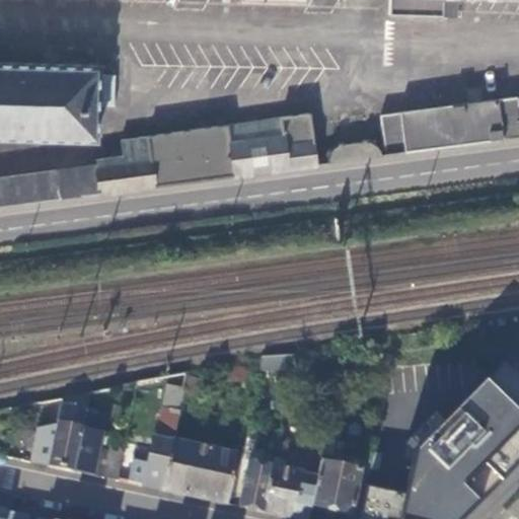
[(518,0),(384,0),(385,13),(437,15),(451,13),(451,0),(518,0)]
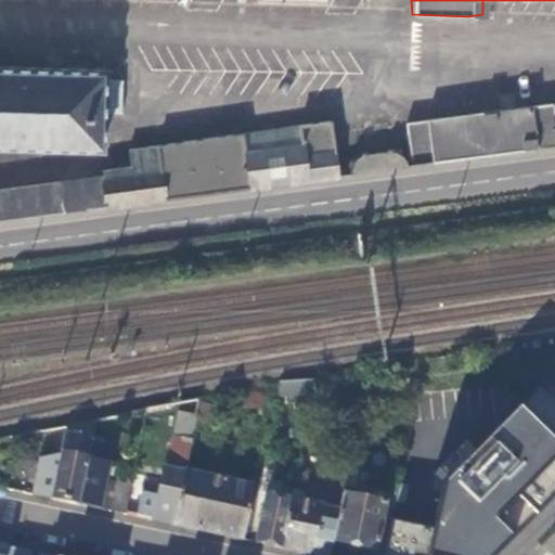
[(0,142),(93,145),(95,75),(0,72),(0,142)]
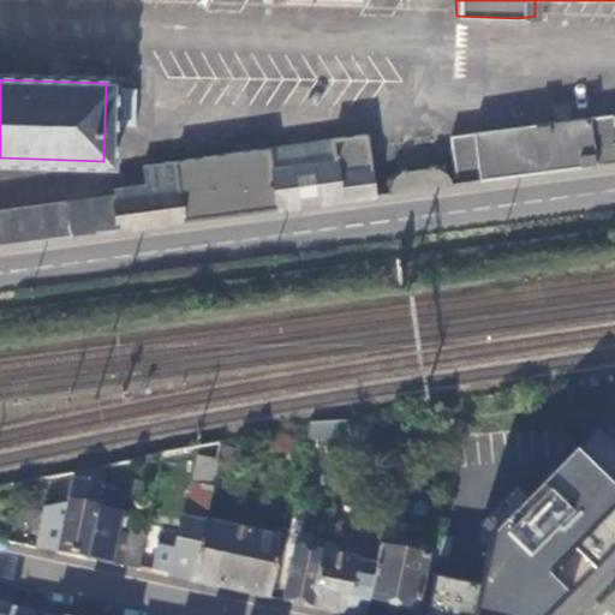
[(446,136),(453,185),(614,162),(614,126),(609,127),(607,114),(446,136)]
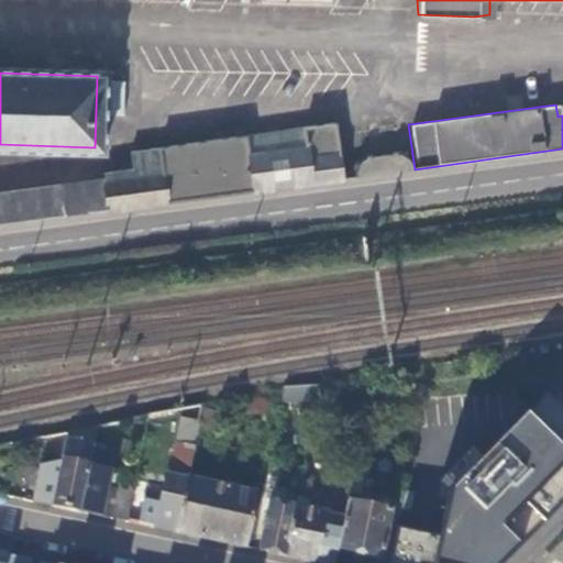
[(0,224),(340,179),(332,121),(127,150),(129,173),(0,190),(0,224)]
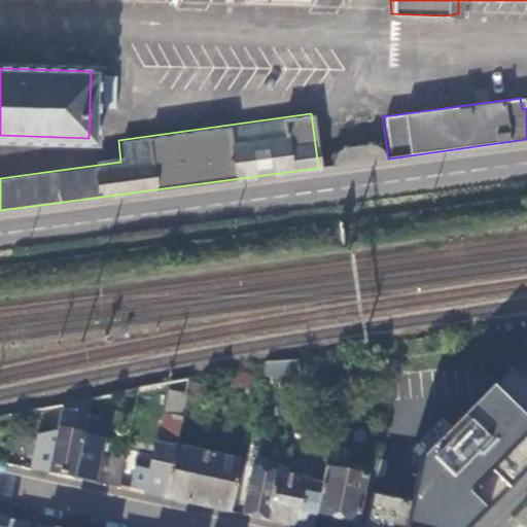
[(411,526),(469,526),(526,467),(526,388),(512,373),(424,460),(417,500),(411,526)]
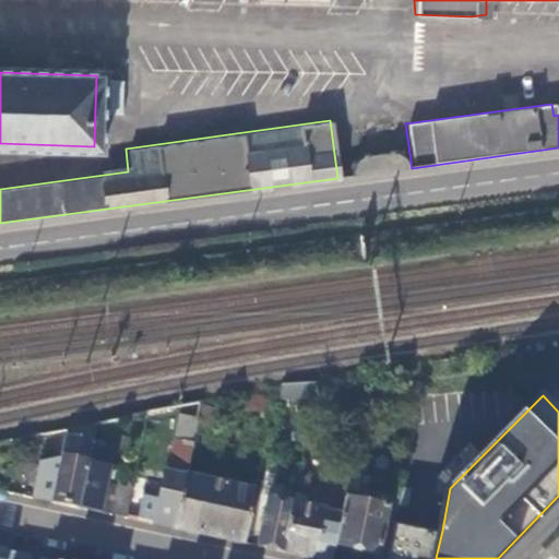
[(193,443),(199,418),(180,415),(175,440),(193,443)]
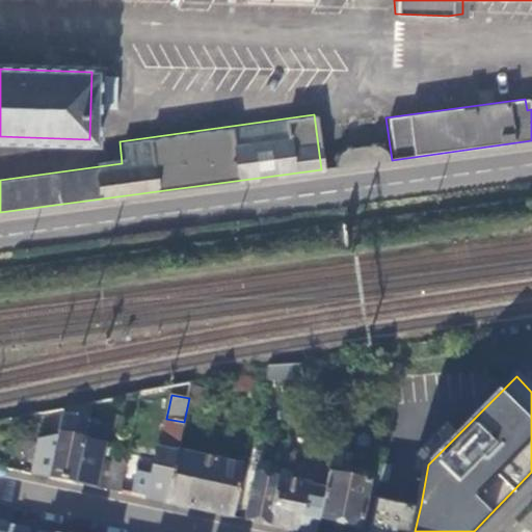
[(137,406),(136,400),(123,401),(125,408),(131,407),(137,406)]
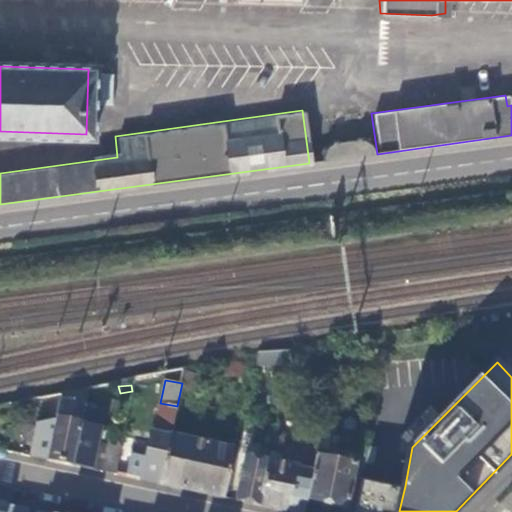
[(57,420),(37,423),(30,456),(72,465),(85,401),(88,387),(62,393),(57,420)]
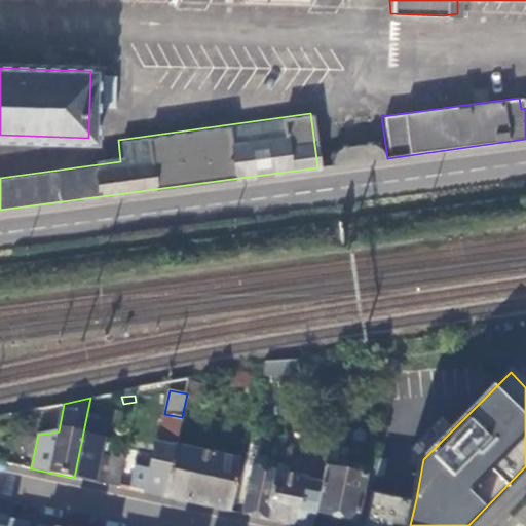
[(88,481),(96,482),(102,454),(108,425),(98,422),(99,415),(87,412),(74,478),(88,481)]
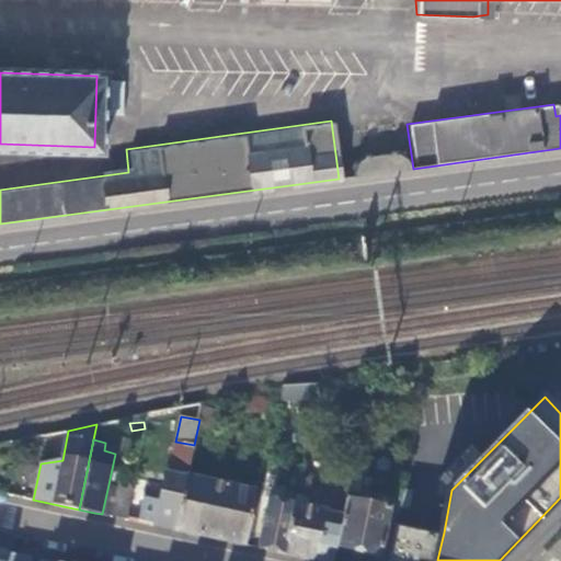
[(175,442),(171,459),(191,462),(194,445),(175,442)]
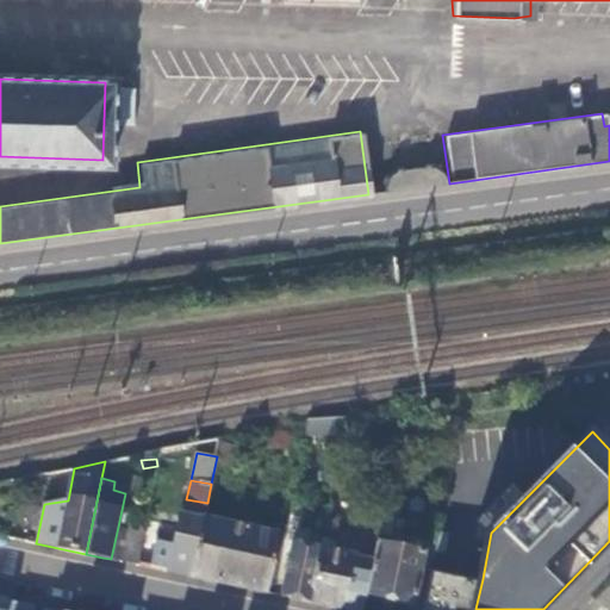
[(192,577),(204,520),(207,505),(207,503),(186,499),(182,515),(179,514),(170,555),(157,553),(154,568),(167,571),(192,577)]
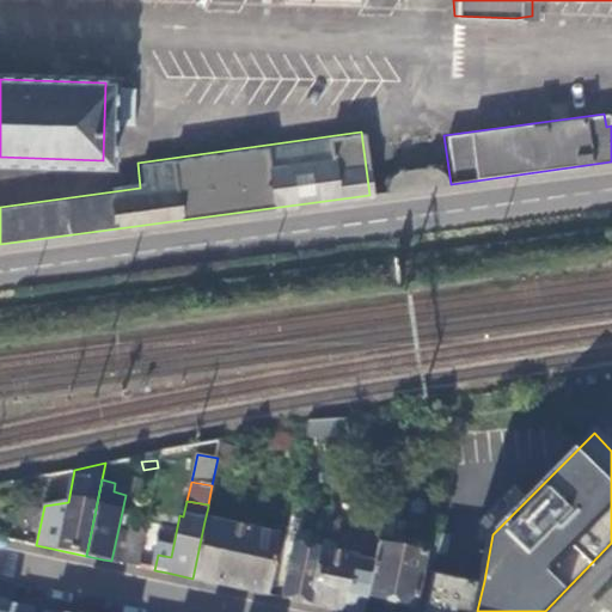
[(303,510),(295,509),(292,527),(298,528),(303,510)]
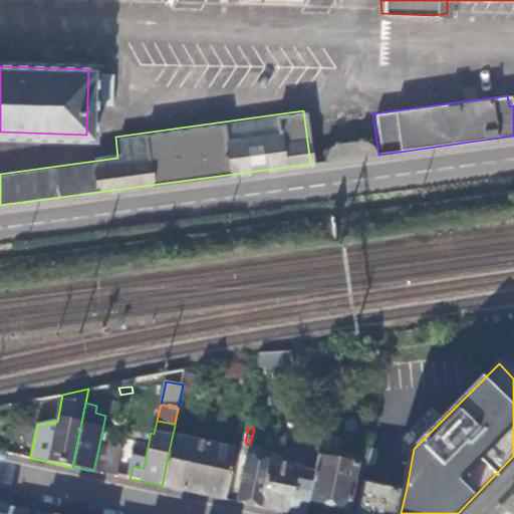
[(200,493),(225,498),(234,451),(172,438),(162,486),(200,493)]
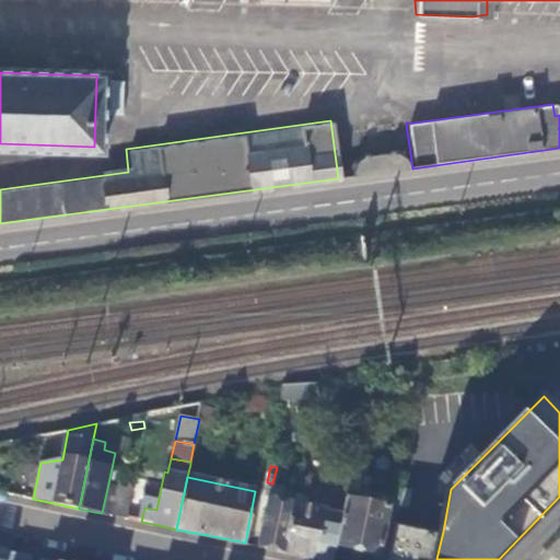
[(111,515),(127,518),(135,480),(120,478),(119,486),(116,486),(111,515)]
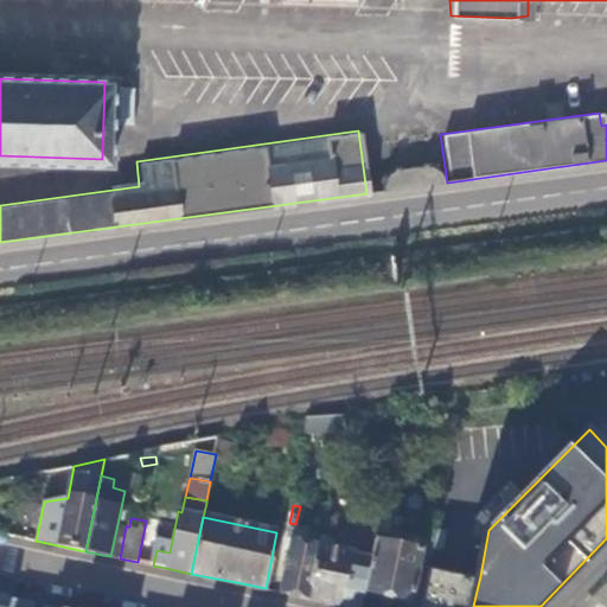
[(110,556),(120,558),(126,526),(117,524),(110,556)]
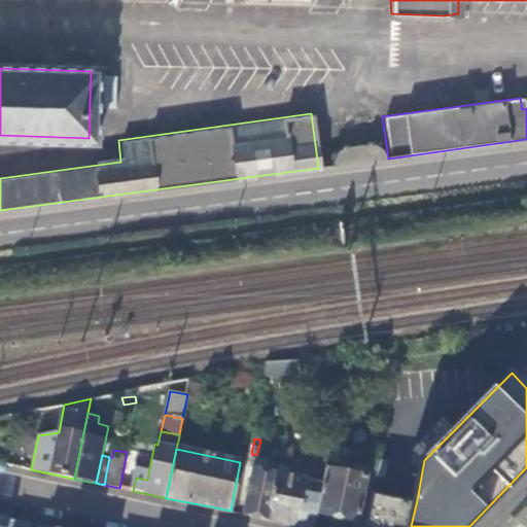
[(253,516),(269,519),(278,475),(254,468),(245,514),(253,516)]
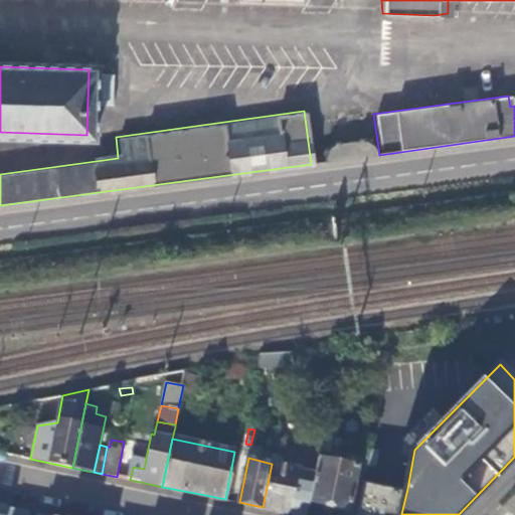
[(315,473),(309,502),(330,506),(349,510),(358,469),(318,460),(315,473)]
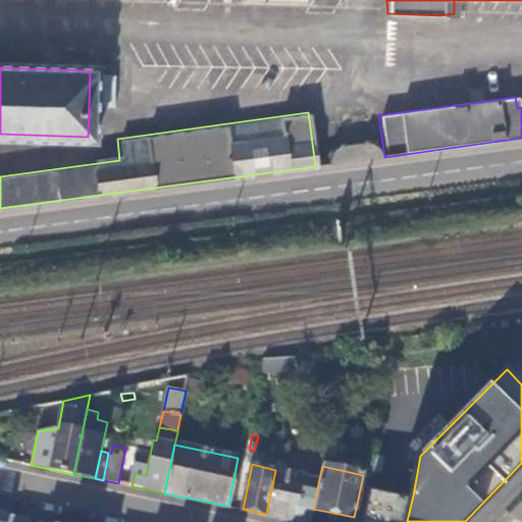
[(319,479),(275,470),(266,514),(286,518),(305,521),(310,521),(313,509),(319,479)]
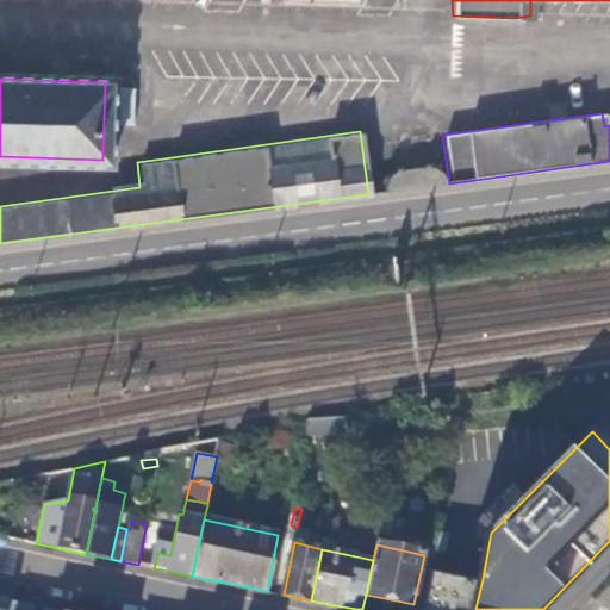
[(425,609),(433,609),(475,609),(483,579),(434,568),(425,609)]
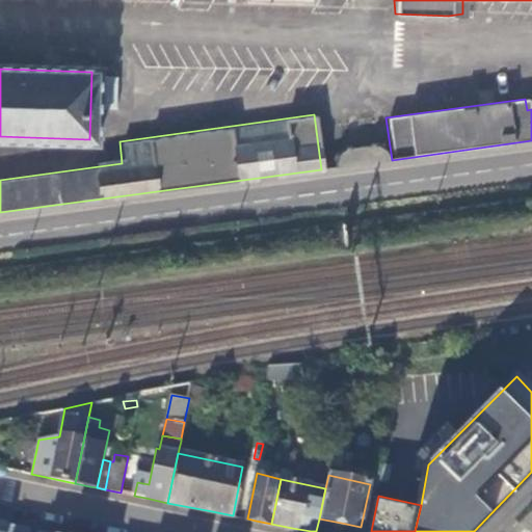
[(60,531),(0,519),(0,531),(60,531)]
